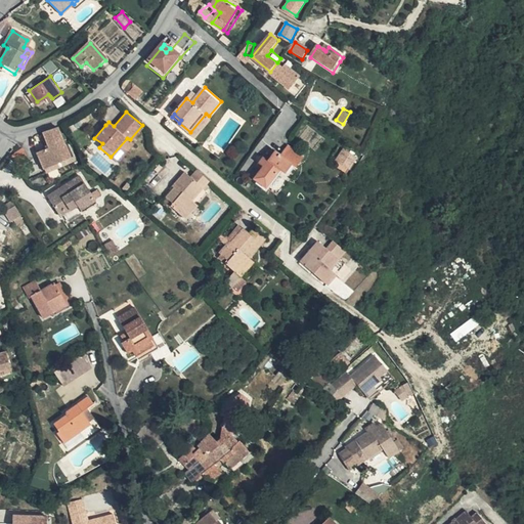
[(206,114),(190,132),(197,136),(212,118),(209,116),(206,114)]
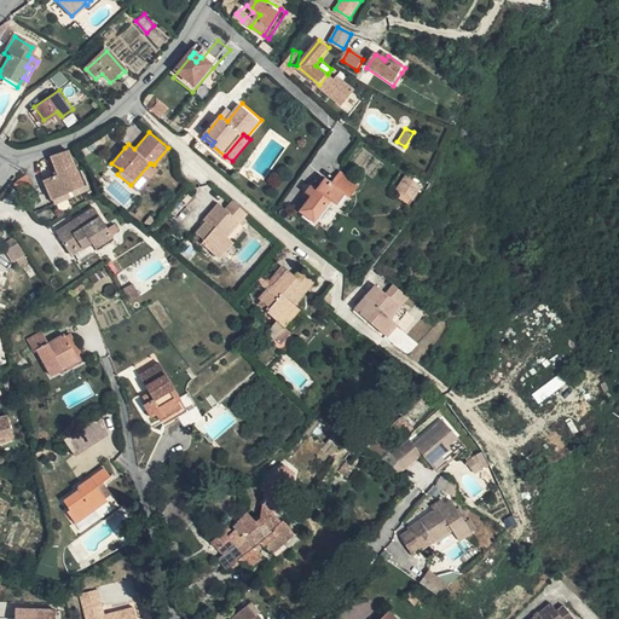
[(65,166),(74,162),(69,150),(52,156),(55,161),(63,157),(65,166)]
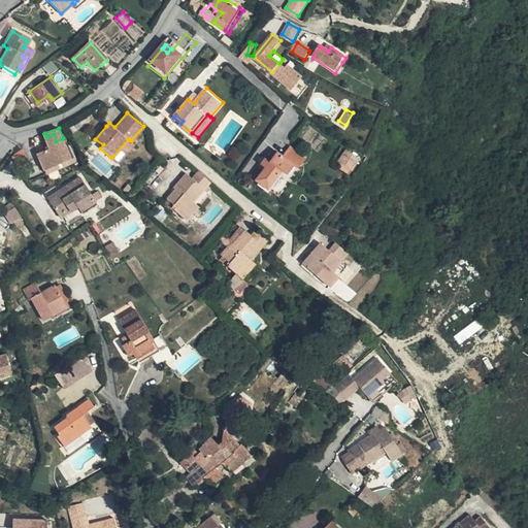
[(52,152),(66,145),(63,138),(56,141),(54,134),(46,137),(50,147),(52,152)]
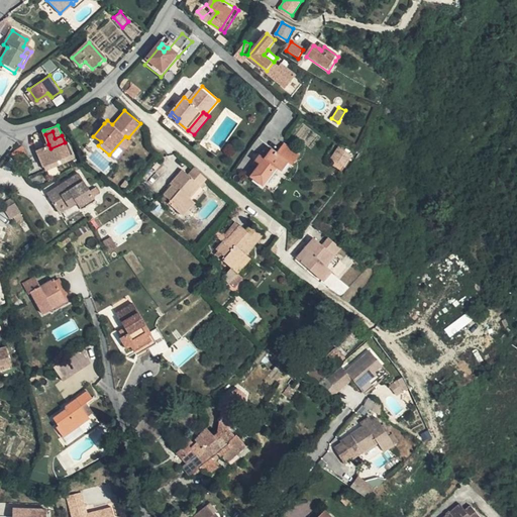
[(101,141),(93,136),(91,138),(98,145),(101,141)]
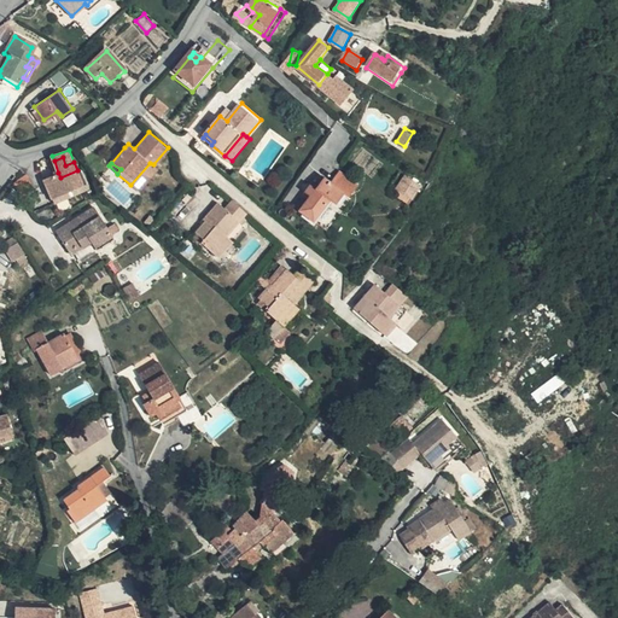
[(156,167),(153,164),(150,163),(130,185),(136,190),(156,167)]
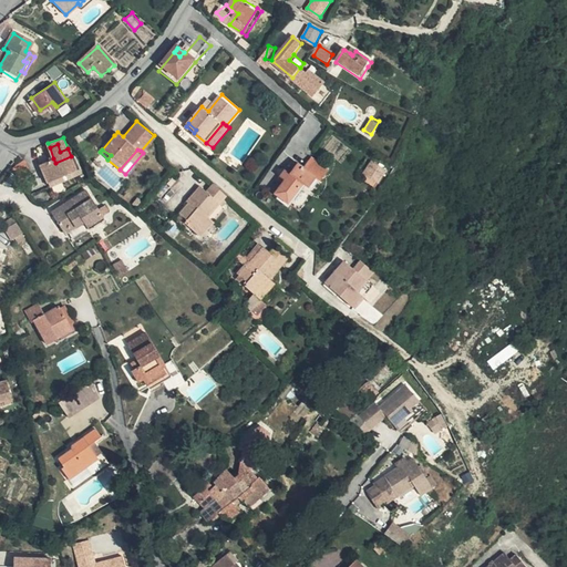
[(78,174),(71,156),(55,163),(53,158),(40,163),(50,185),(78,174)]
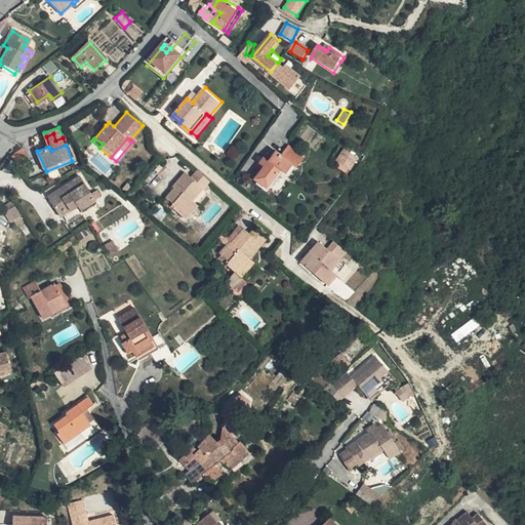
[(29,157),(22,148),(15,152),(11,155),(18,165),(29,157)]
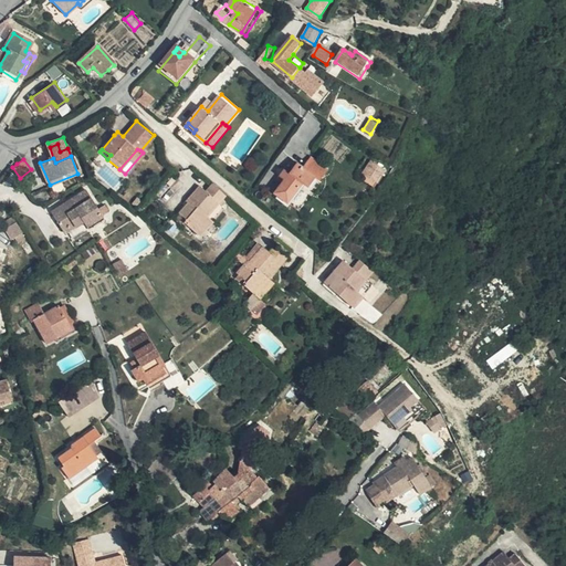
[(313,190),(321,180),(296,159),(292,165),(294,165),(283,179),(287,184),(279,194),(292,206),(307,187),(313,190)]
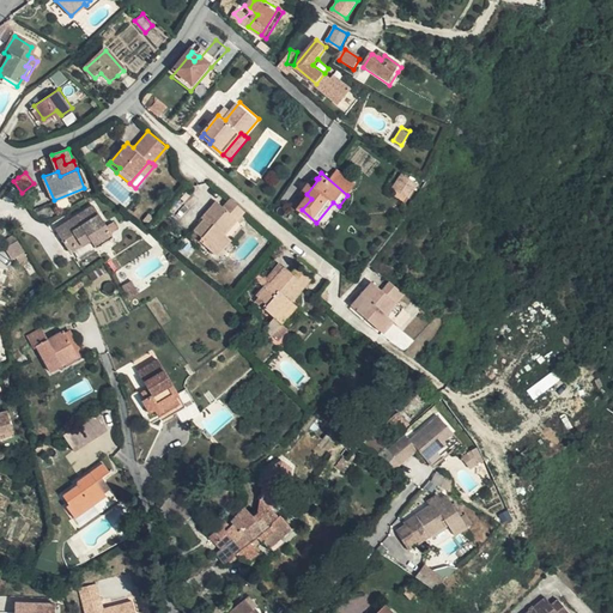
[(395,187),(410,195),(418,182),(405,173),(395,187)]
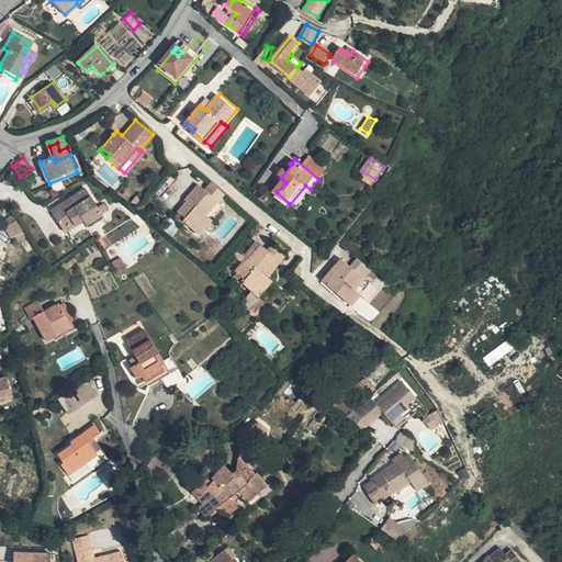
[(225,191),(216,183),(210,191),(199,183),(186,199),(189,200),(180,211),(187,216),(184,220),(198,229),(211,214),(209,212),(225,191)]
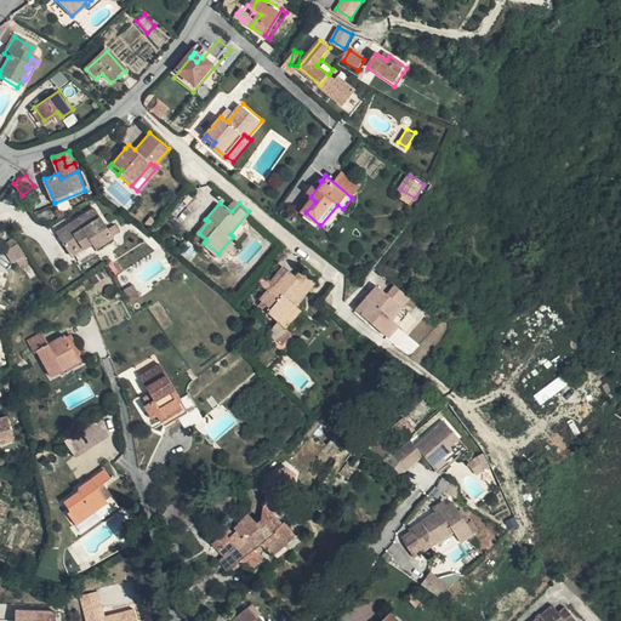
[(96,209),(57,232),(72,257),(92,244),(98,254),(117,241),(96,209)]
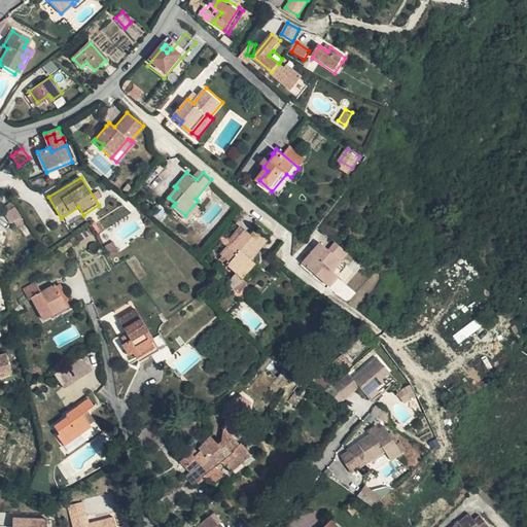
[(202,204),(198,201),(185,215),(188,218),(202,204)]
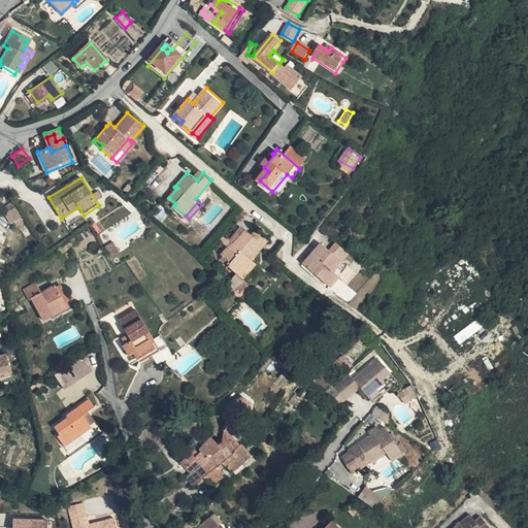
[(13,222),(22,217),(15,206),(3,213),(10,224),(13,222)]
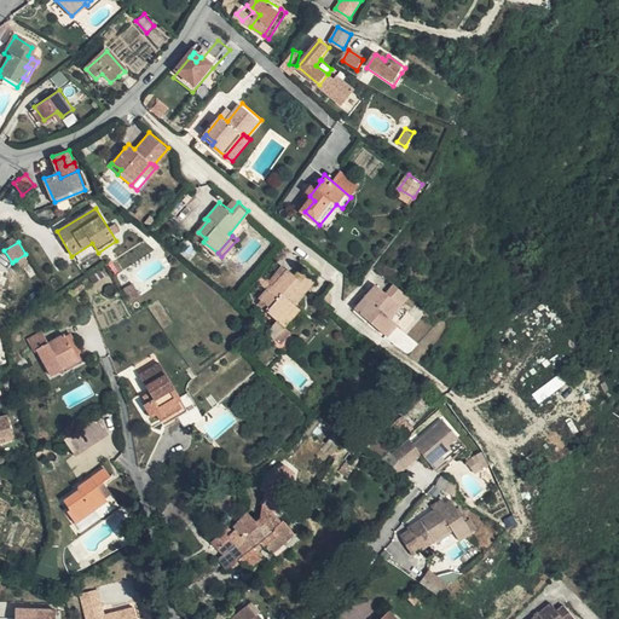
[(29,259),(25,254),(16,260),(18,265),(29,259)]
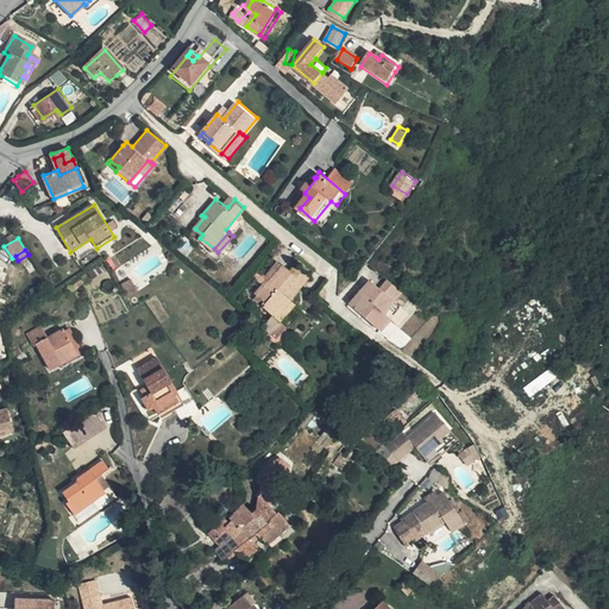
[(263,305),(276,315),(290,297),(309,276),(296,264),(290,270),(283,264),(265,284),(264,283),(256,293),(265,301),(263,305)]
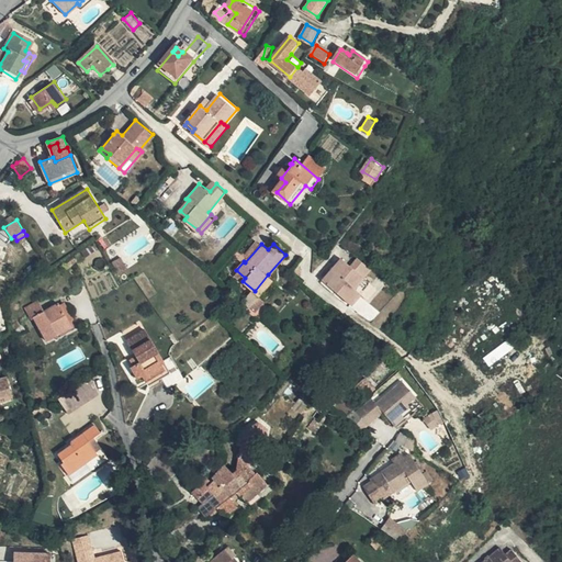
[(74,257),(64,262),(67,268),(77,262),(74,257)]
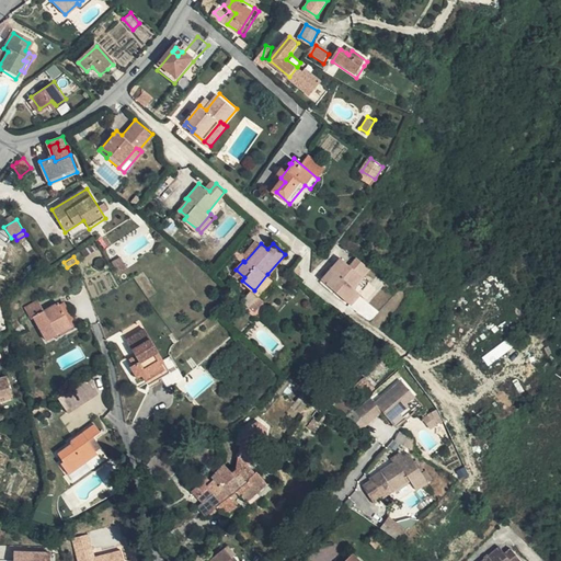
[(341,260),(321,283),(350,307),(369,285),(376,276),(357,260),(351,268),(341,260)]
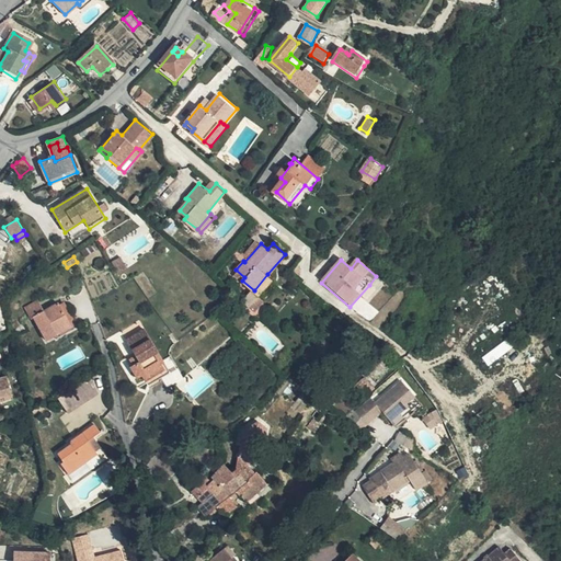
[(267,274),(254,290),(259,295),(273,278),(267,274)]
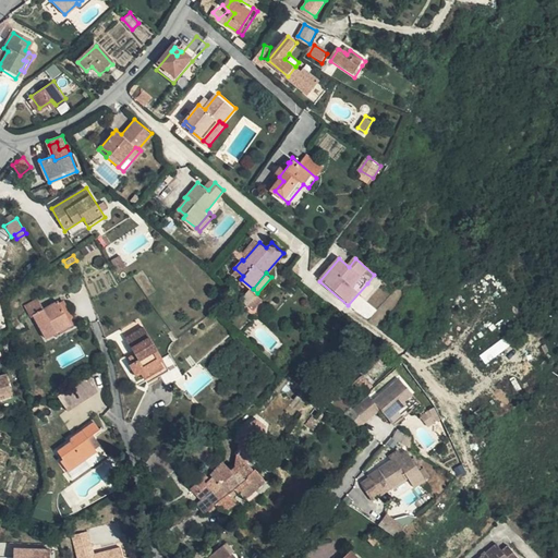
[(367,283),(348,305),(353,311),(373,289),(367,283)]
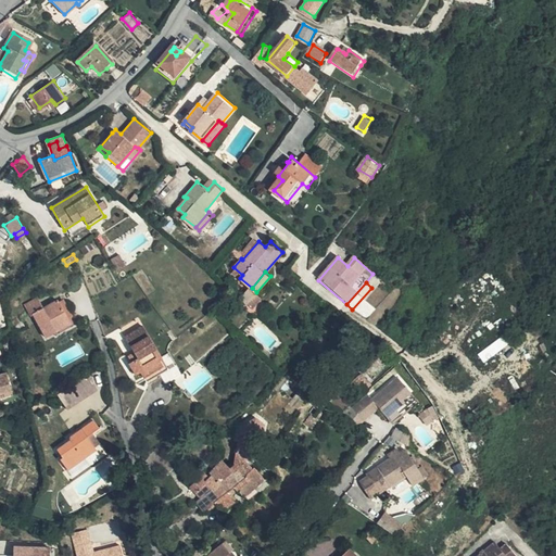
[(70,321),(61,302),(60,301),(43,308),(38,297),(26,302),(30,314),(34,313),(46,337),(55,332),(53,328),(70,321)]
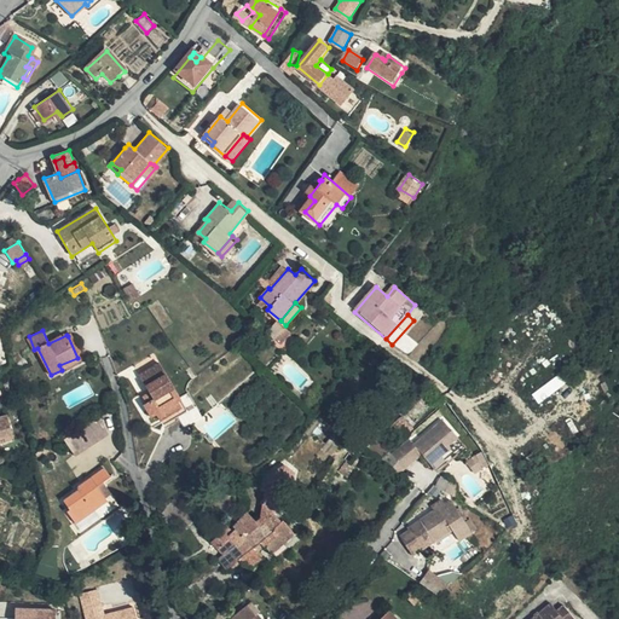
[(74,334),(68,336),(77,358),(59,365),(62,370),(64,375),(87,364),(74,334)]
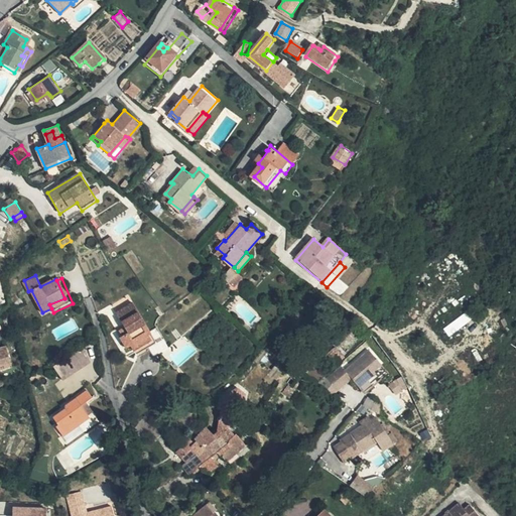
[(118,309),(132,300),(129,295),(115,304),(118,309)]
